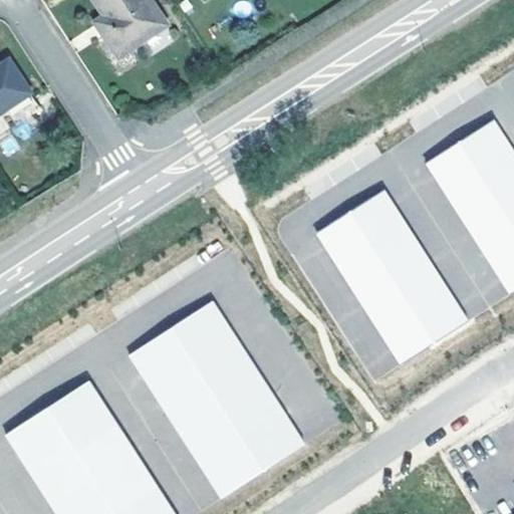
[(93,0),(104,15),(112,28),(103,34),(117,57),(167,24),(151,0),(93,0)]
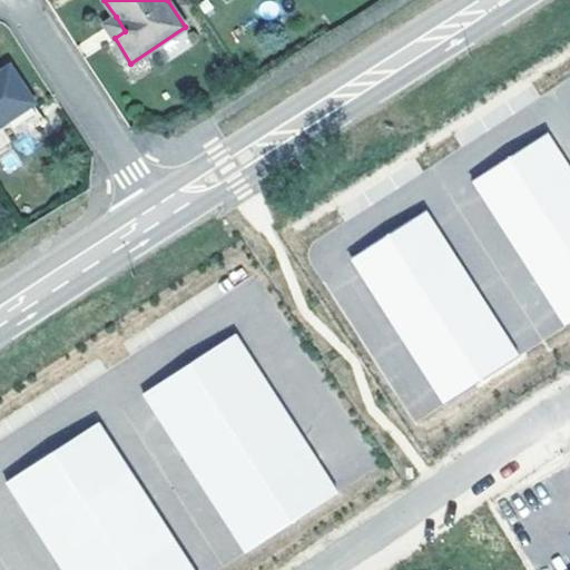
[(105,23),(115,38),(125,31),(116,17),(105,23)]
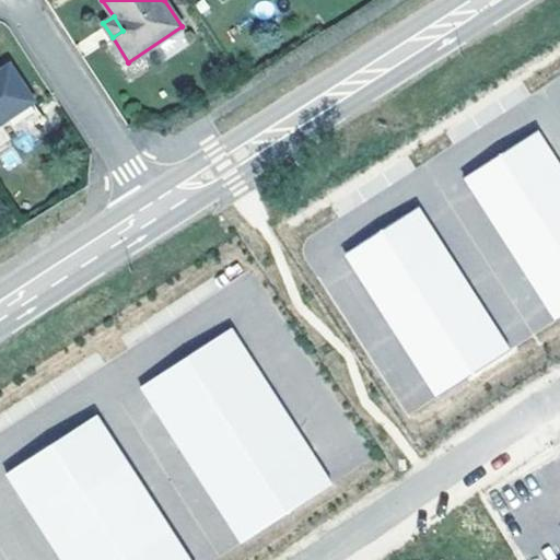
[(10,66),(0,71),(0,123),(34,101),(10,66)]
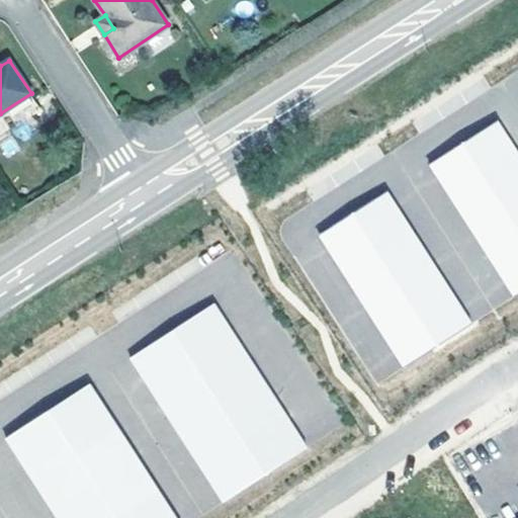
[(517,147),(502,122),(431,164),(517,297),(517,296),(517,147)]
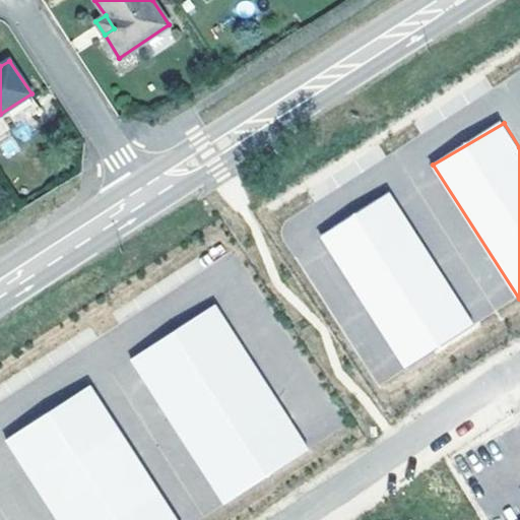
[(388,194),(317,237),(404,370),(474,325),(388,194)]
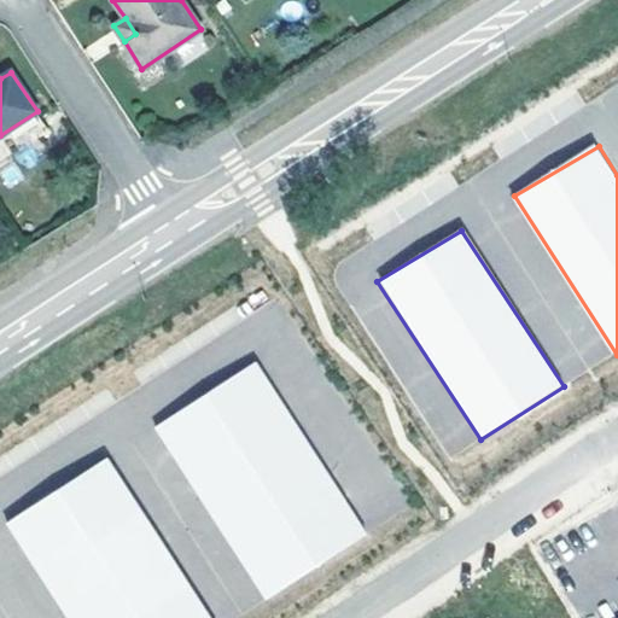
[(156,427),(266,599),(367,535),(256,362),(156,427)]
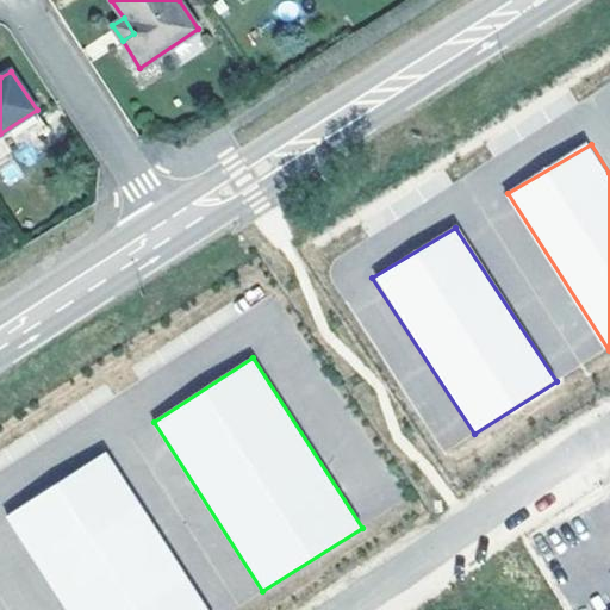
[(67,609),(207,609),(106,453),(7,516),(67,609)]
